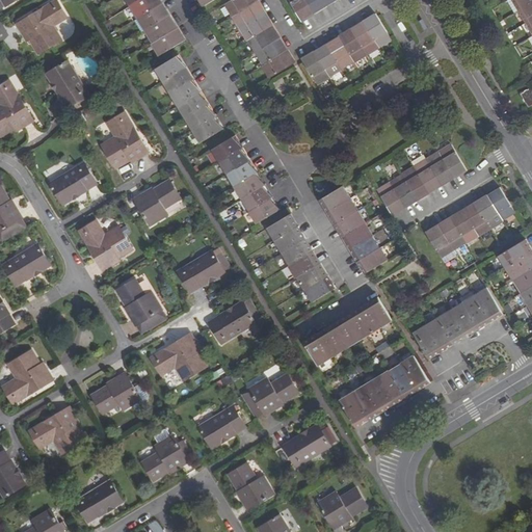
[(57,0),(56,0),(50,4),(53,9),(61,5),(57,0)]
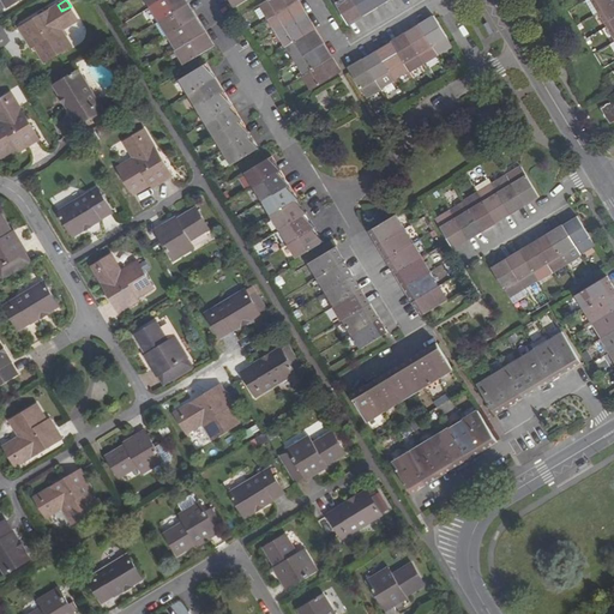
[(162,0),(150,7),(158,22),(187,5),(190,2),(187,0),(162,0)]
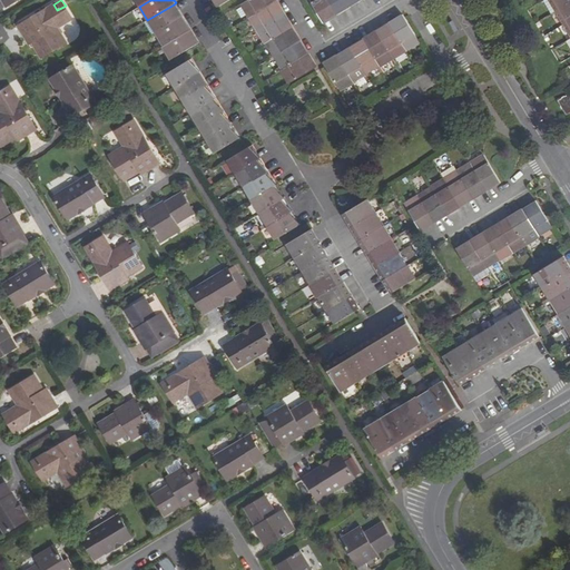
[(248,0),(242,5),(251,18),(277,1),(277,0),(248,0)]
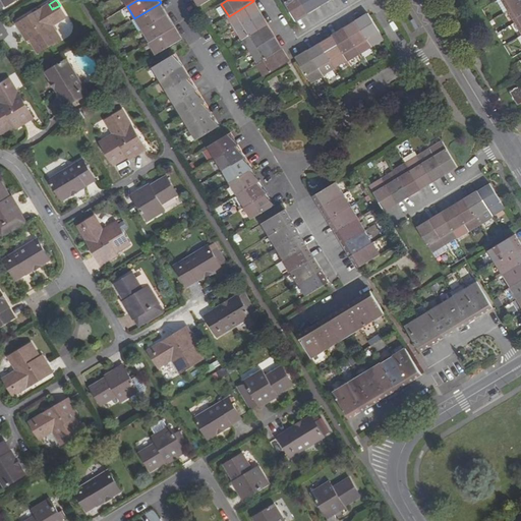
[(299,0),(283,0),(296,20),(297,20),(308,13),(299,0)]
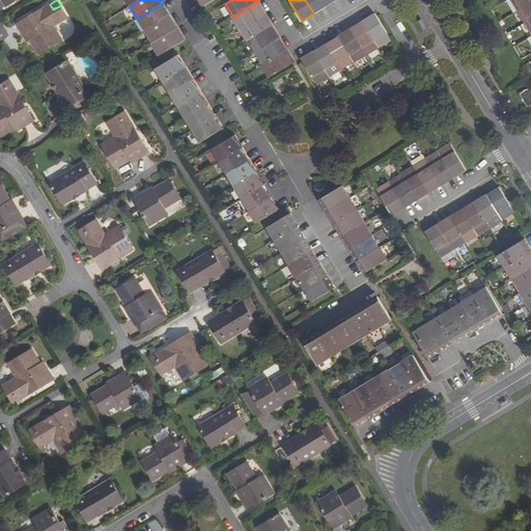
[(322,0),(305,0),(314,14),(327,6),(322,0)]
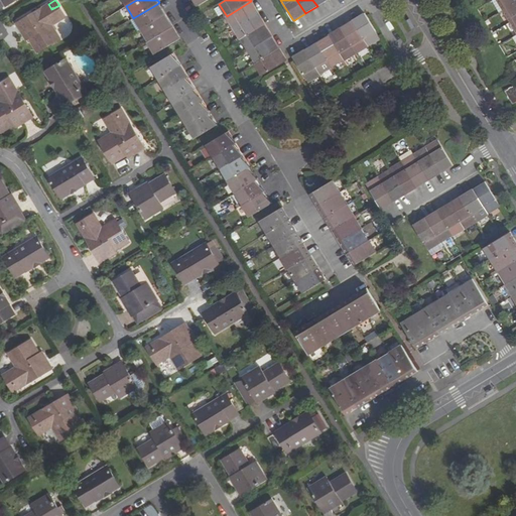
[(515,0),(497,0),(503,10),(515,1),(515,0)]
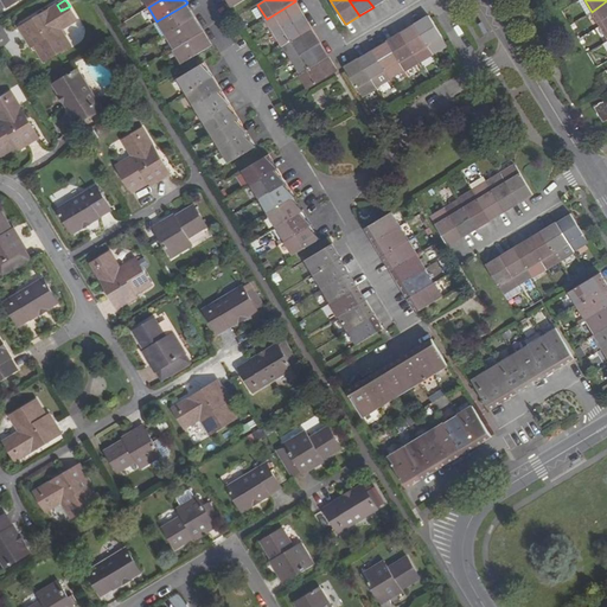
[(267,19),(275,32),(305,14),(295,1),(267,19)]
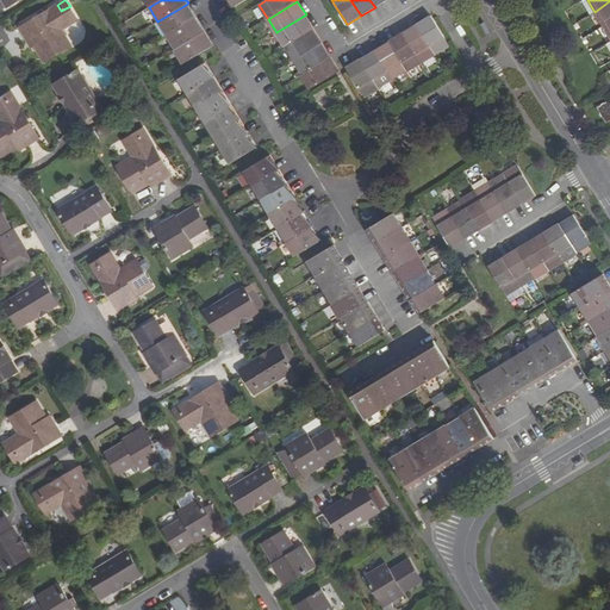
[(609,1),(595,12),(603,26),(609,22),(609,1)]
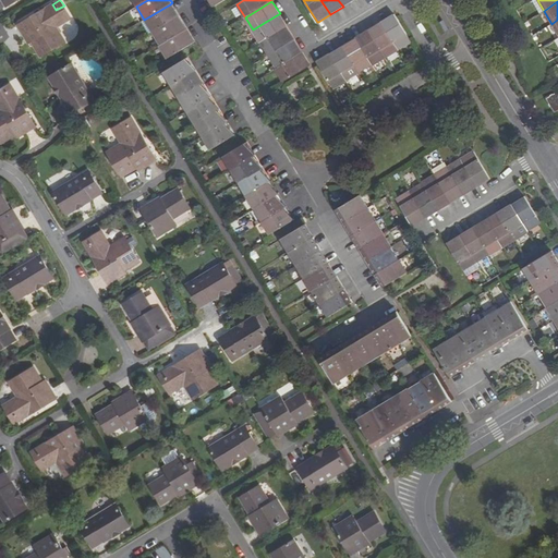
[(19,25),(26,39),(31,37),(34,44),(41,57),(65,41),(58,27),(72,19),(64,5),(56,10),(52,4),(44,10),(46,12),(34,20),(33,16),(19,25)]
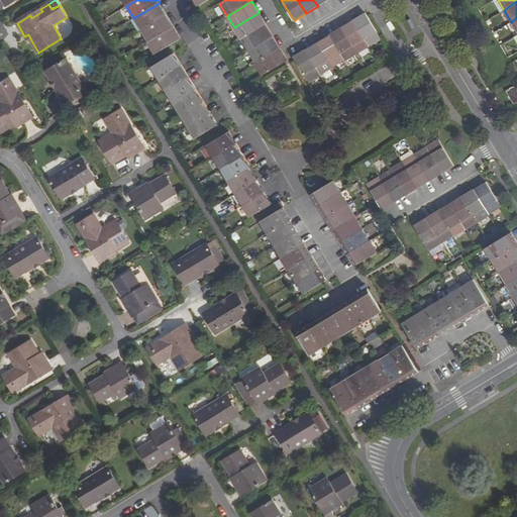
[(133,18),(141,30),(165,16),(167,14),(164,9),(161,10),(158,4),(133,18)]
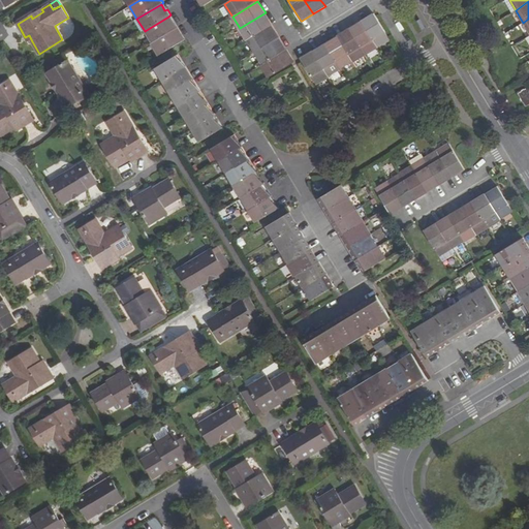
[(43,11),(41,9),(31,16),(32,19),(43,11)]
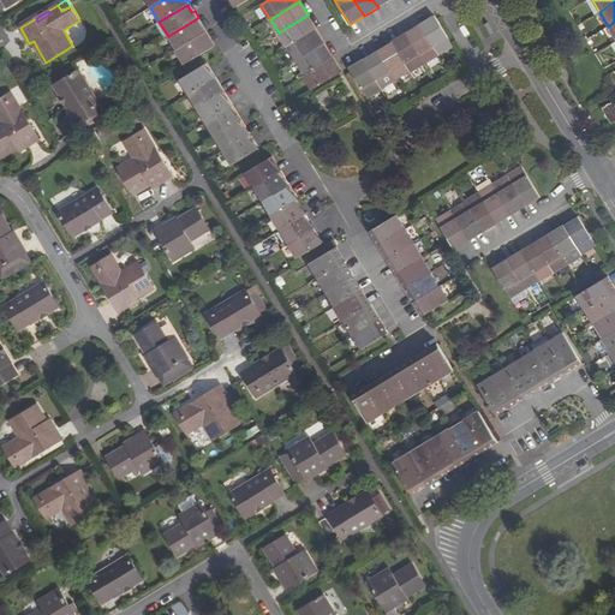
[(279,33),(287,48),(317,29),(309,15),(279,33)]
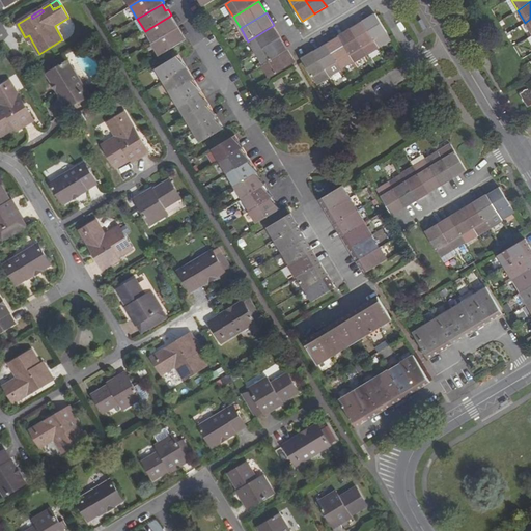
[(363,21),(379,48),(391,40),(375,14),(363,21)]
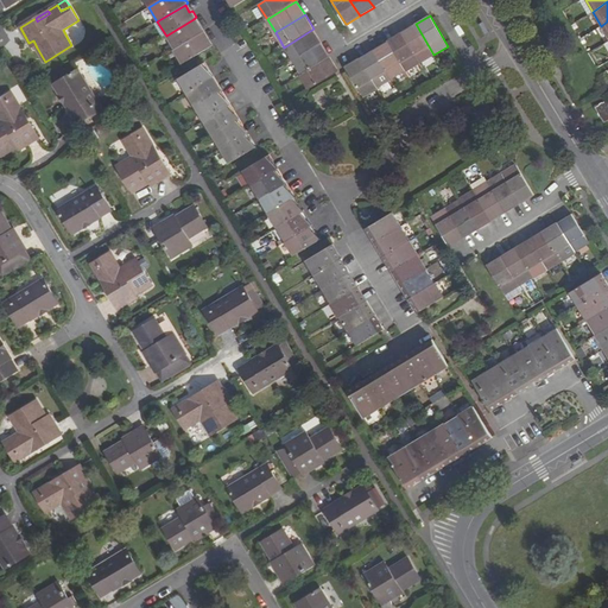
[(175,50),(202,32),(204,31),(201,25),(198,26),(194,19),(166,36),(175,50)]
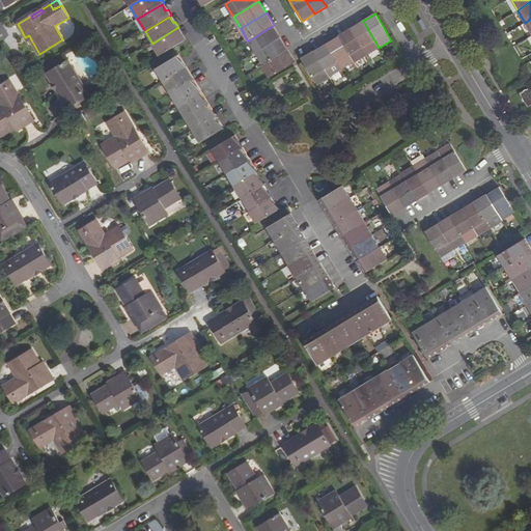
[(366,55),(379,48),(363,21),(351,29),(366,55)]
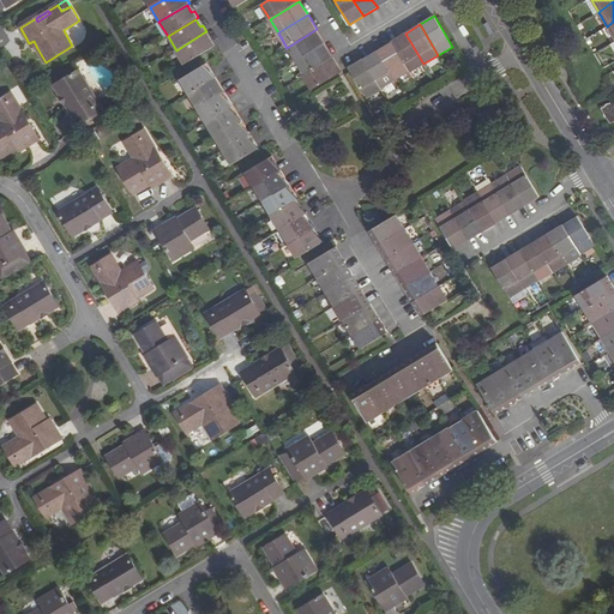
[(295,61),(325,43),(317,29),(287,48),(295,61)]
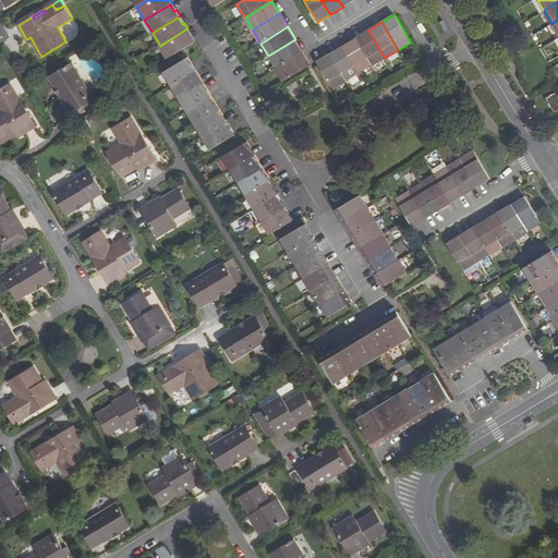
[(160,46),(168,59),(196,41),(192,36),(190,37),(185,29),(160,46)]
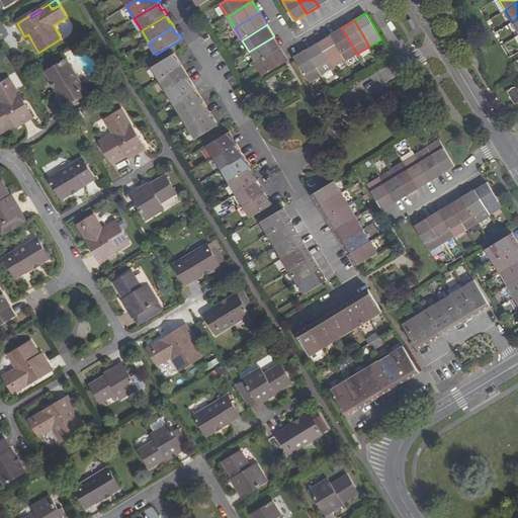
[(330,35),(345,61),(357,54),(342,28),(330,35)]
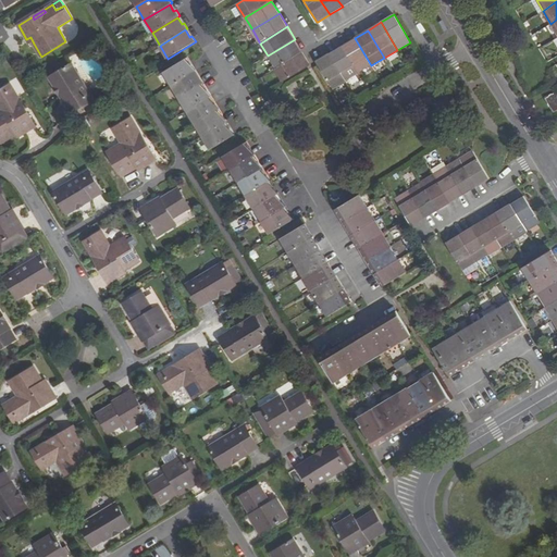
[(355,38),(342,46),(359,73),(371,65),(355,38)]
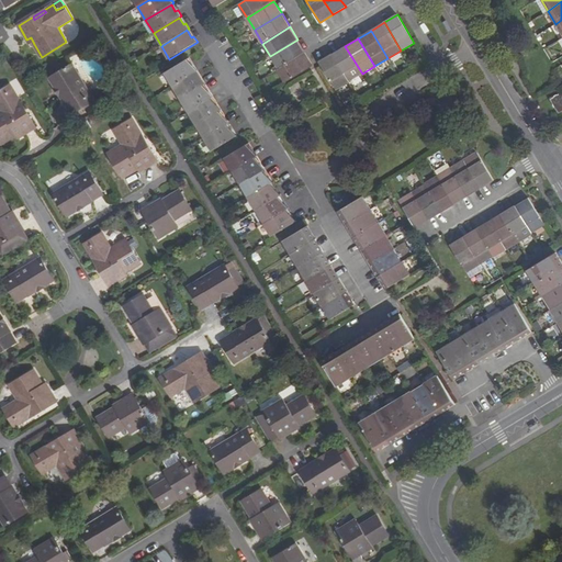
[(270,56),(278,69),(305,53),(298,40),(270,56)]
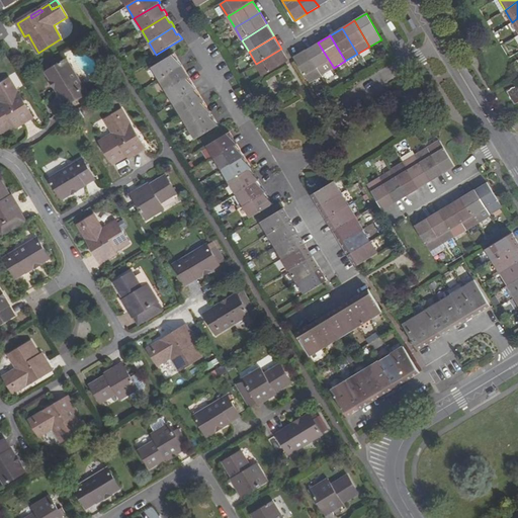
[(318,42),(307,50),(322,75),(334,68),(318,42)]
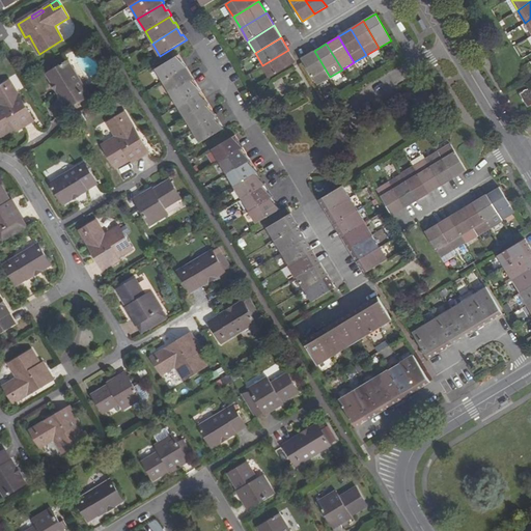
[(288,50),(262,65),(270,78),(294,63),(296,62),(288,50)]
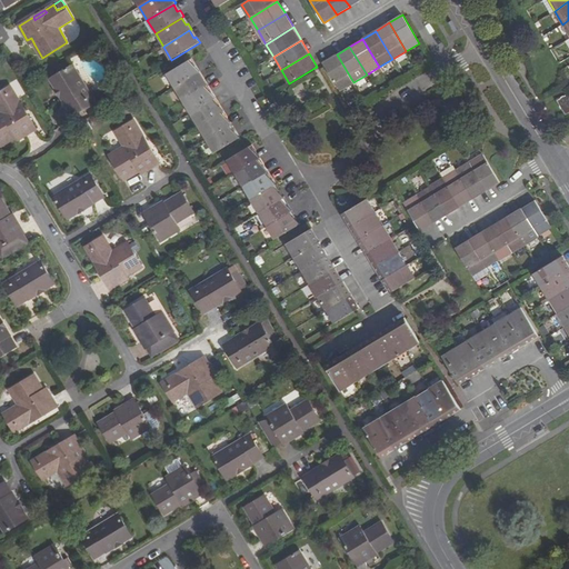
[(353,82),(337,55),(323,62),(326,66),(340,91),(353,82)]
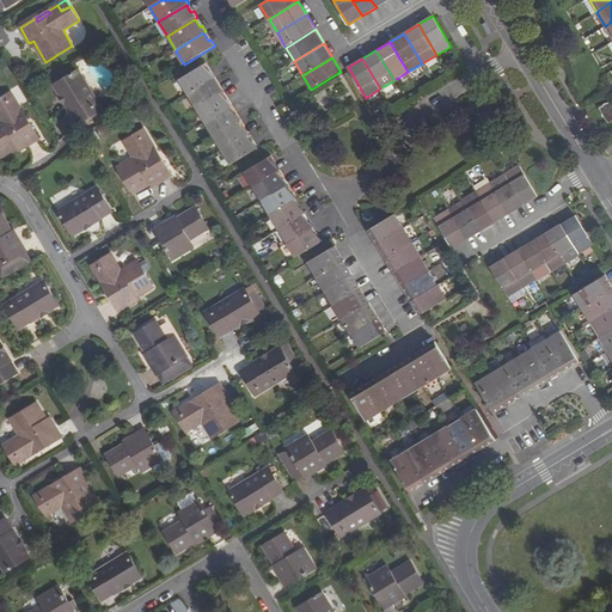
[(181,78),(189,92),(213,78),(215,77),(203,65),(181,78)]
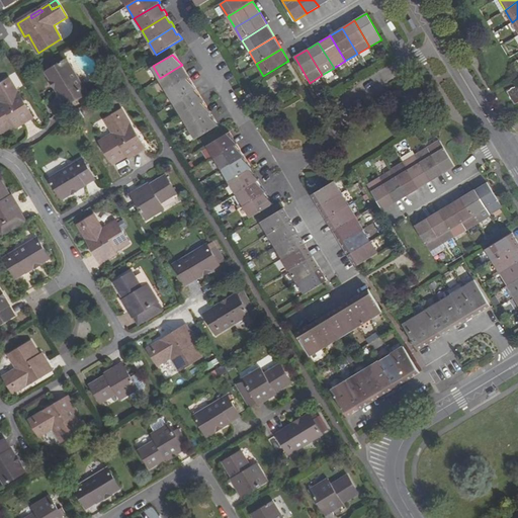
[(66,104),(87,92),(67,59),(47,72),(66,104)]
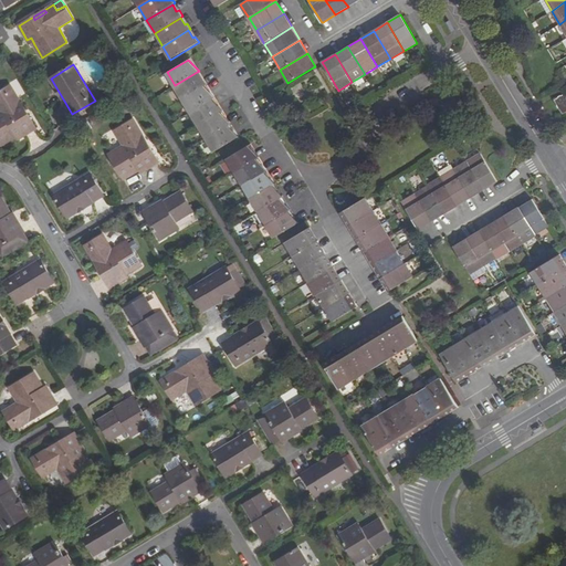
[(197,72),(175,85),(182,98),(203,85),(207,83),(197,72)]
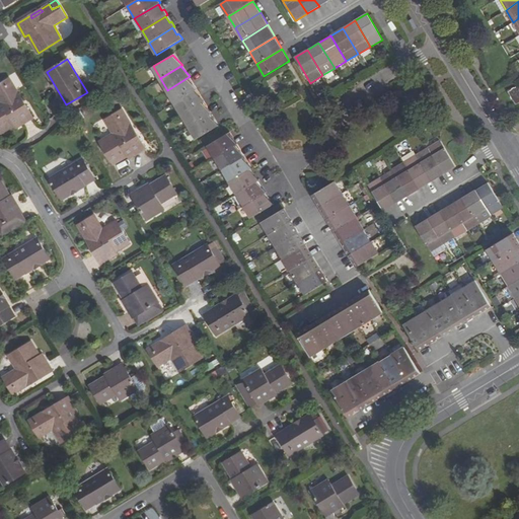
[(121,75),(116,68),(109,72),(114,79),(121,75)]
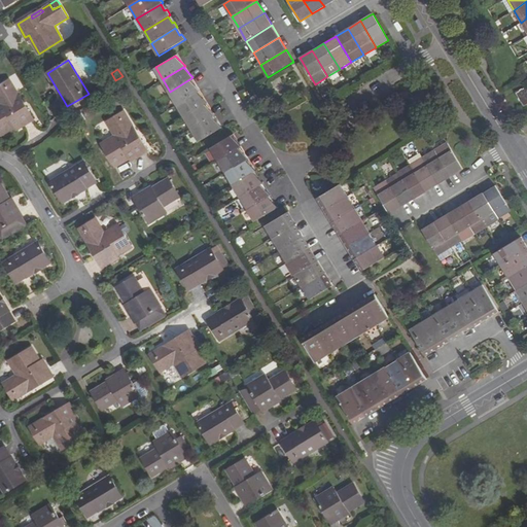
[(119,88),(127,83),(123,76),(115,80),(119,88)]
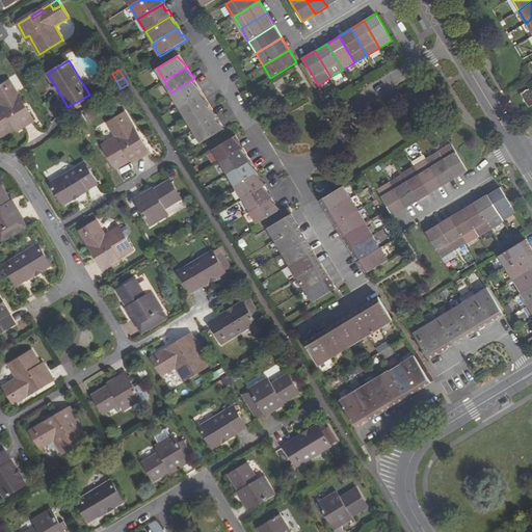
[(10,80),(5,83),(10,90),(15,88),(10,80)]
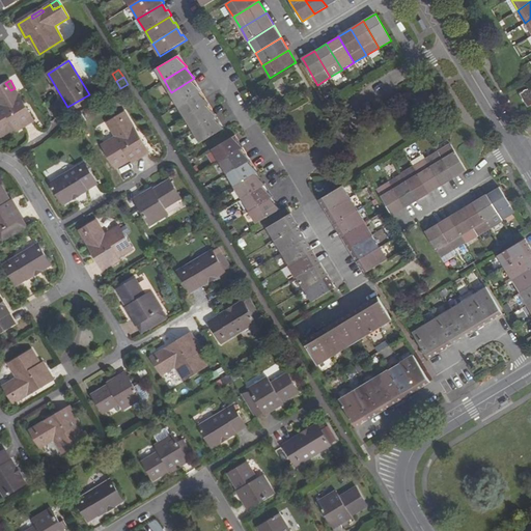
[(191,80),(171,92),(178,105),(199,92),(201,91),(191,80)]
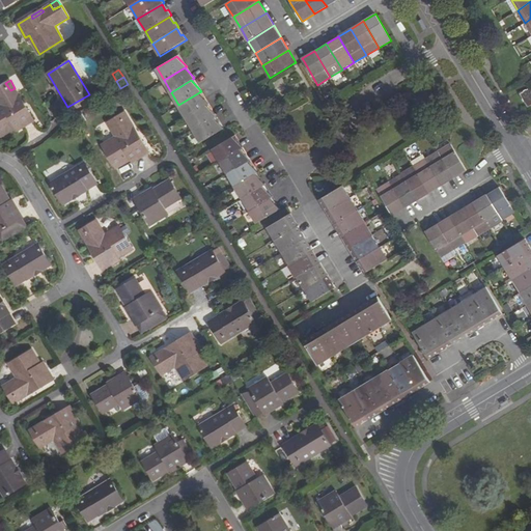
[(20,126),(21,129),(34,120),(26,107),(24,109),(18,99),(20,96),(15,88),(10,90),(5,83),(0,86),(0,103),(1,105),(0,105),(0,132),(2,136),(15,129),(20,126)]
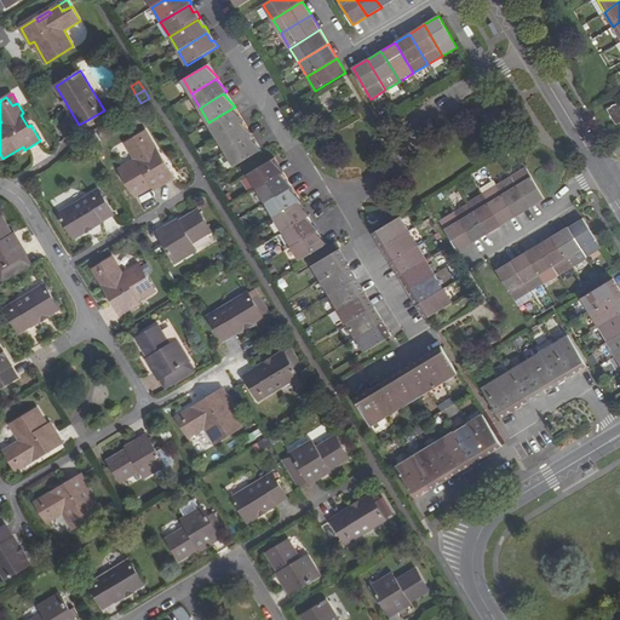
[(619,122),(619,104),(619,102),(604,110),(614,126),(619,122)]
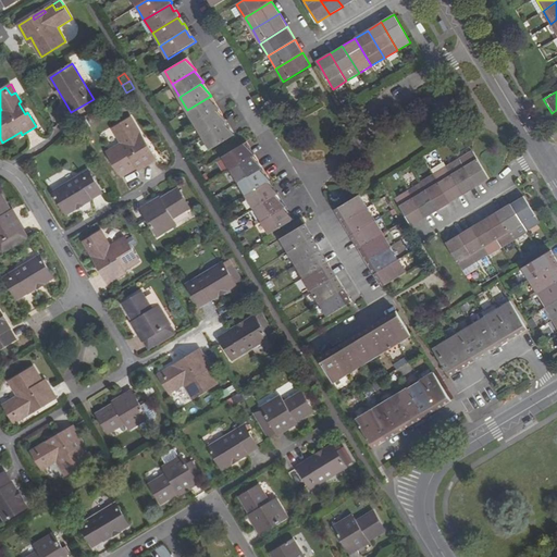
[(209,97),(187,110),(195,123),(217,110),(220,109),(209,97)]
